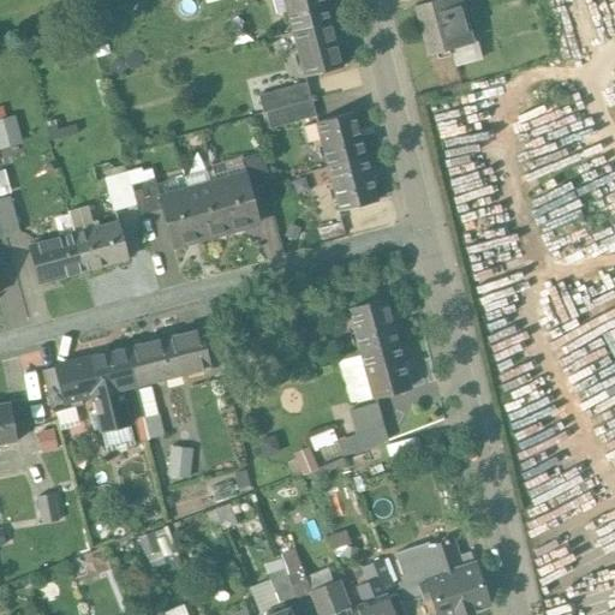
[(324,0),(285,0),(293,31),(330,21),(324,0)]
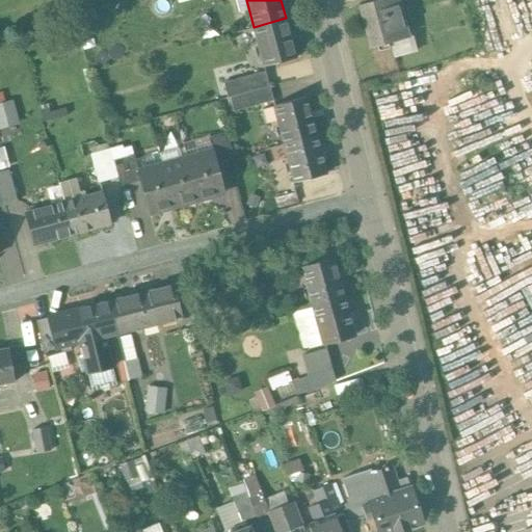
[(397,0),(377,0),(360,5),(371,47),(407,36),(397,0)]
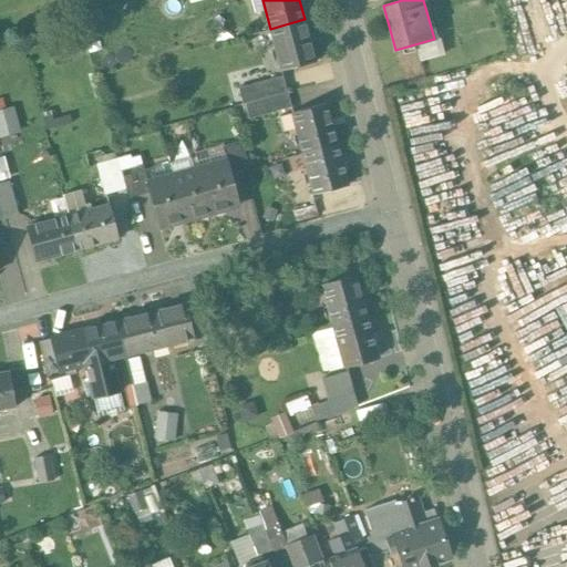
[(270,29),(269,29),(280,70),(316,60),(305,19),(270,29)]
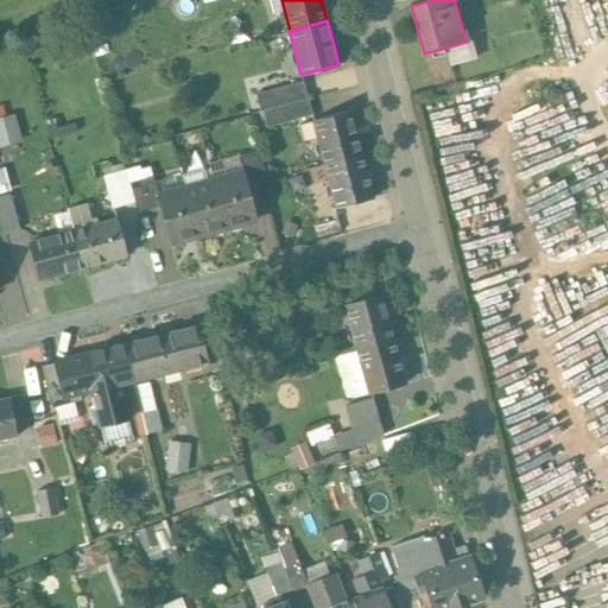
[(303,80),(254,93),(259,112),(261,111),(308,99),(303,80)]
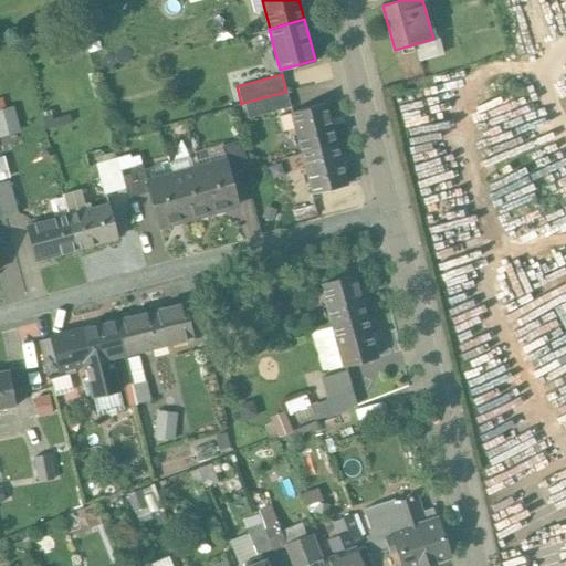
[(286,92),(243,103),(248,118),(291,107),(286,92)]
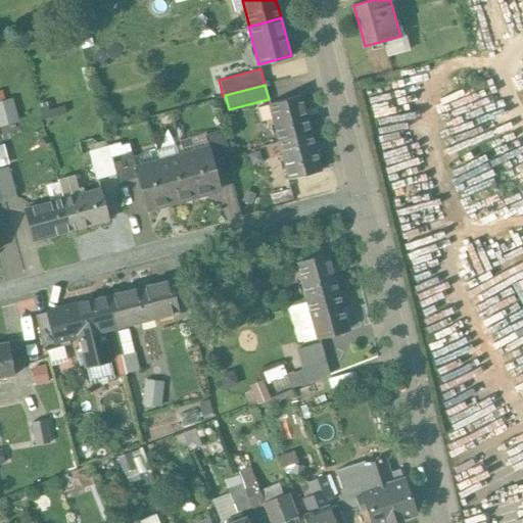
[(300,95),(269,103),(279,142),(311,134),(300,95)]
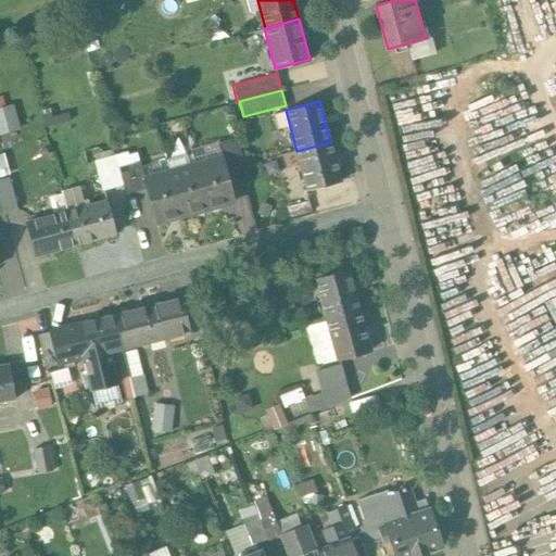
[(0,134),(20,131),(15,104),(0,106),(0,134)]
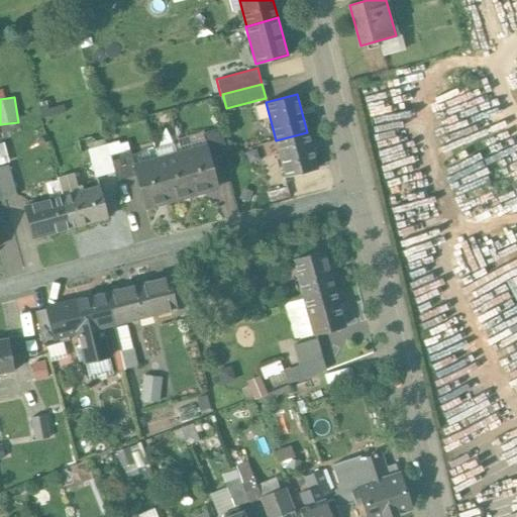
[(219,127),(201,132),(206,146),(207,146),(210,158),(226,153),(219,127)]
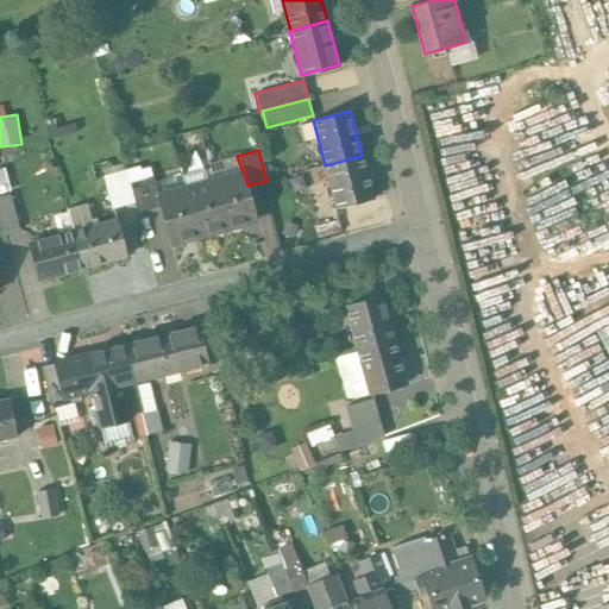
[(362,156),(325,165),(337,207),(372,198),(362,156)]
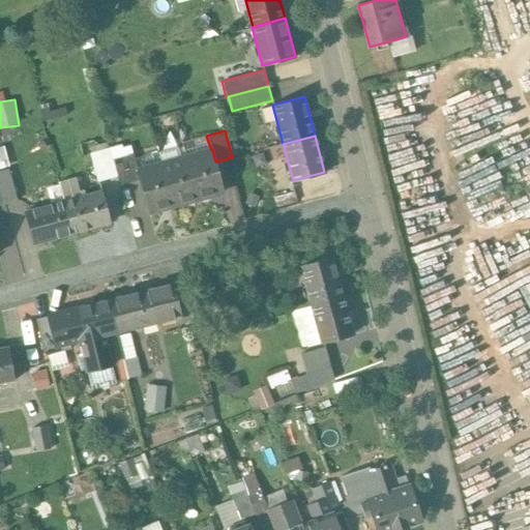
[(109,147),(92,151),(100,181),(117,176),(112,159),(109,147)]
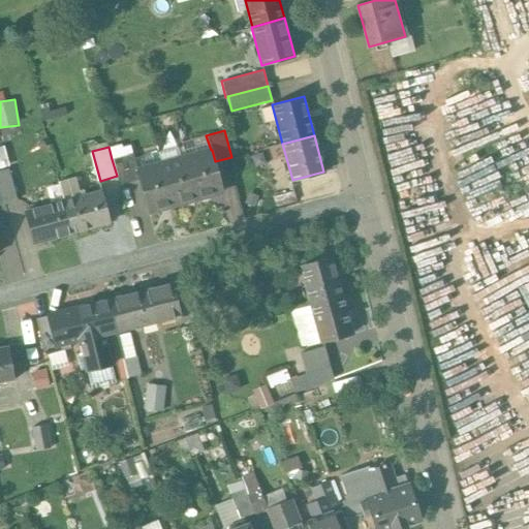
[(211,150),(185,157),(196,198),(223,191),(215,161),(212,150),(211,150)]
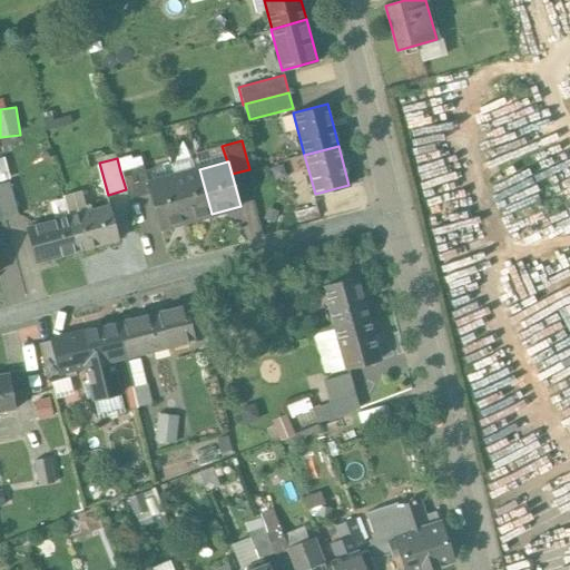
[(144,165),(120,172),(126,189),(128,199),(150,193),(147,184),(149,184),(144,165)]
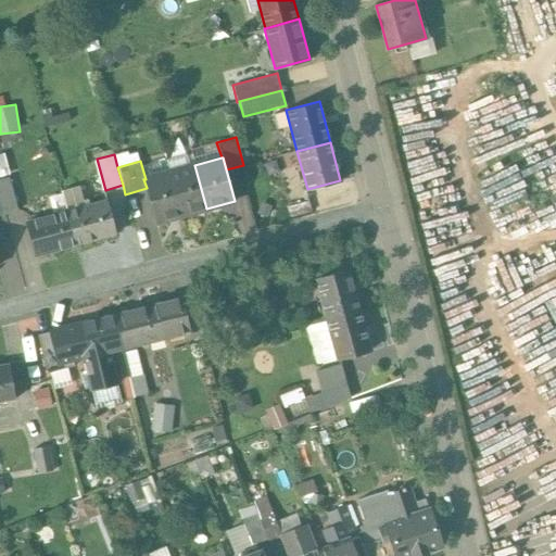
[(194,165),(169,173),(182,216),(206,209),(194,165)]
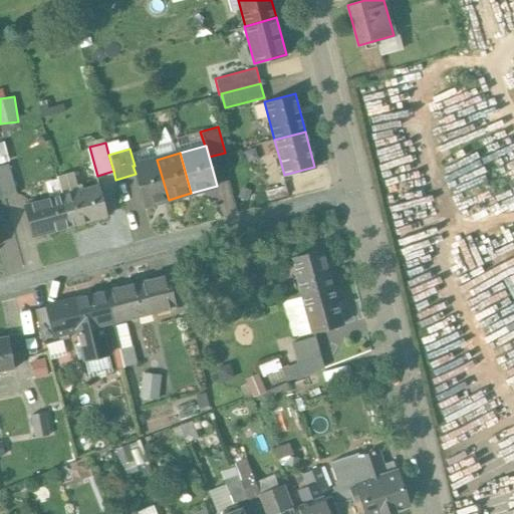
[(135,166),(133,166),(136,174),(145,206),(169,200),(157,160),(135,166)]
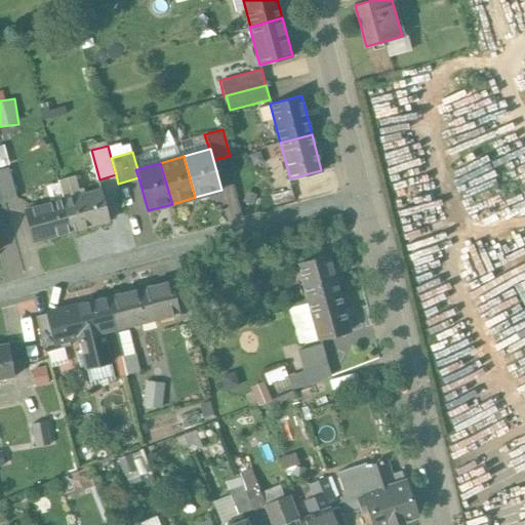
[(9,167),(0,169),(0,187),(4,202),(17,198),(9,167)]
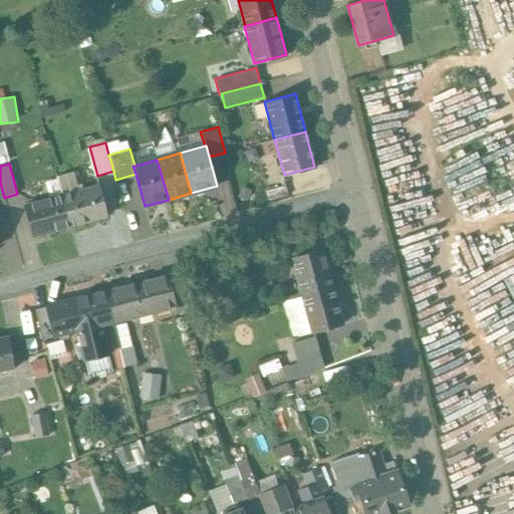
[(97,185),(61,195),(69,225),(105,216),(97,185)]
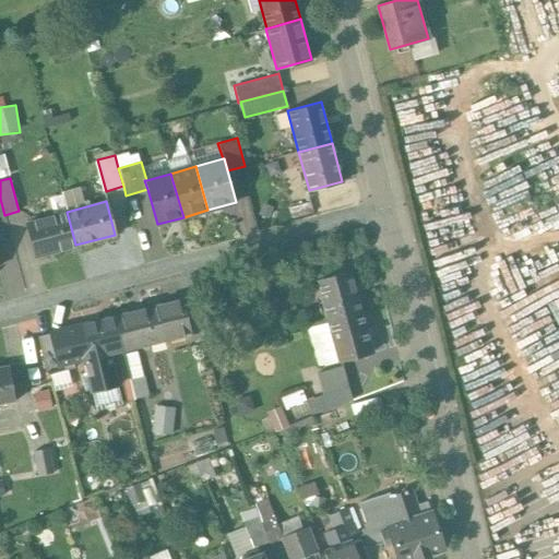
[(310,201),(289,206),(292,217),(312,212),(310,201)]
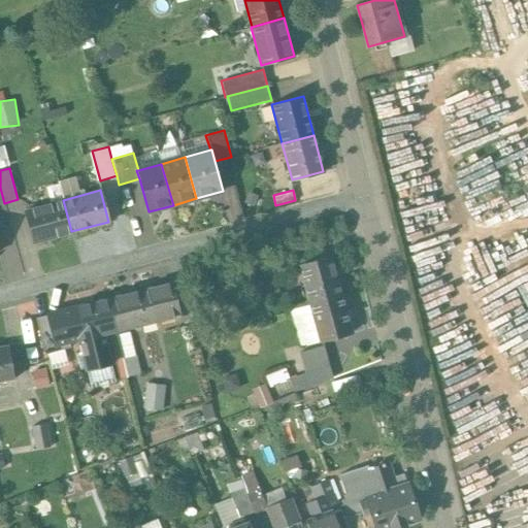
[(63,200),(25,210),(34,241),(71,231),(63,200)]
